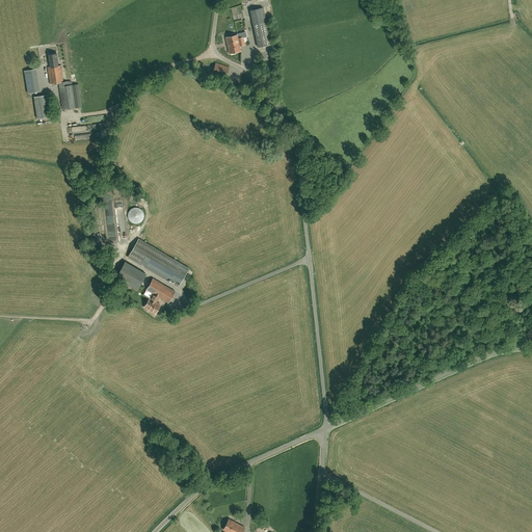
[(253,24),(258,48),(270,45),(265,22),(262,7),(249,10),(253,24)]
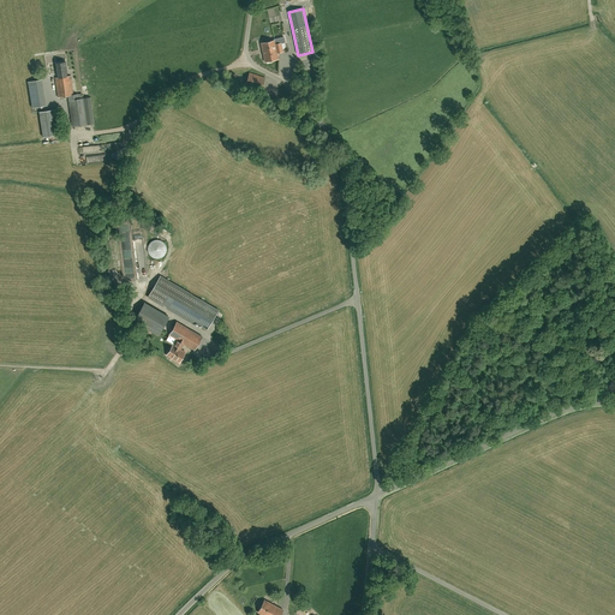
[(274,40),(261,43),(264,61),(279,59),(278,53),(282,52),(280,43),(275,45),(274,40)]
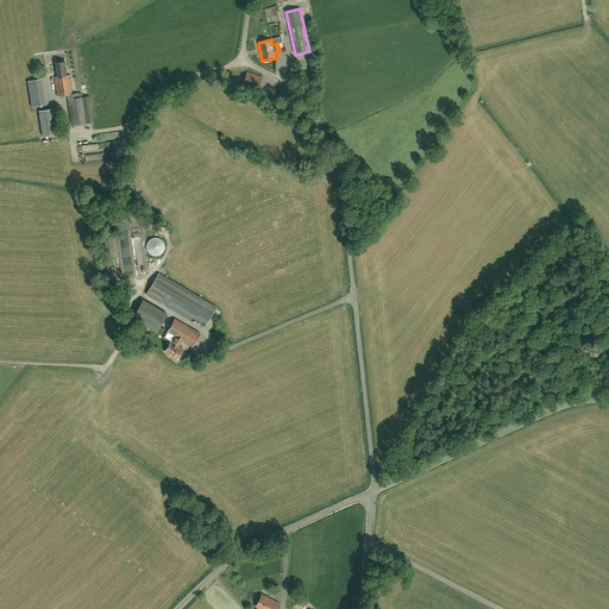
[(69,75),(67,75),(66,62),(56,63),(58,76),(55,77),(57,96),(68,95),(68,99),(71,125),(93,123),(89,96),(77,98),(77,93),(73,94),(69,75)]
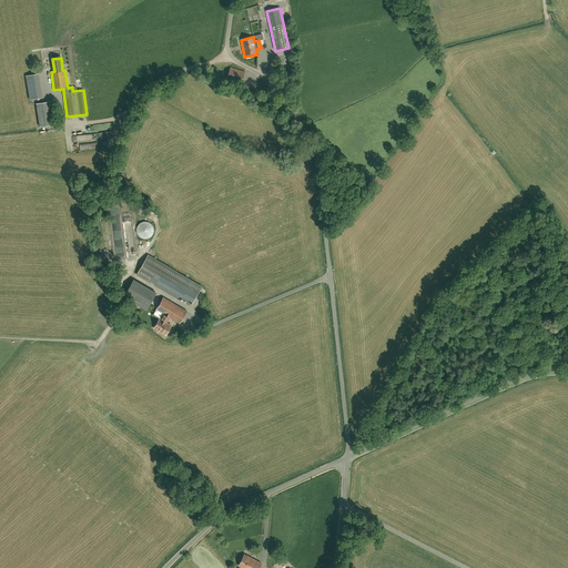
[(244,72),(230,68),(226,79),(241,83),(244,72)]
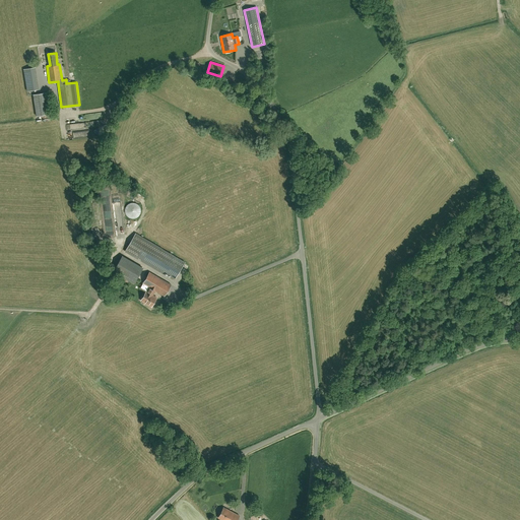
[(39,89),(36,75),(31,76),(29,68),(23,69),(27,91),(39,89)]
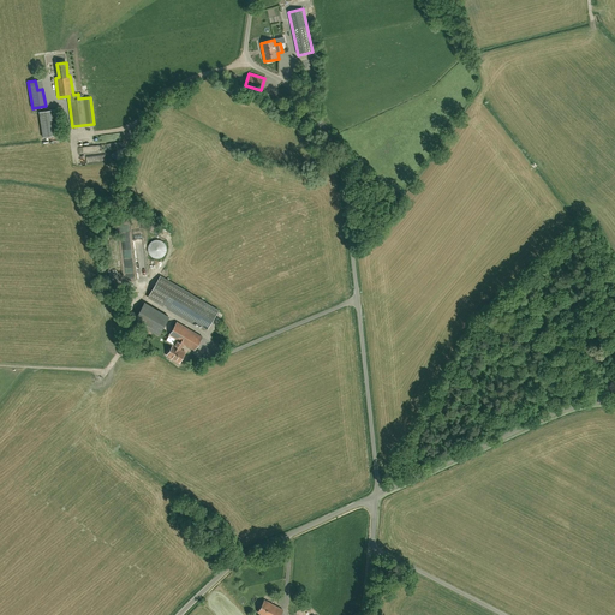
[(47,111),(40,112),(43,137),(59,135),(55,109),(47,111)]
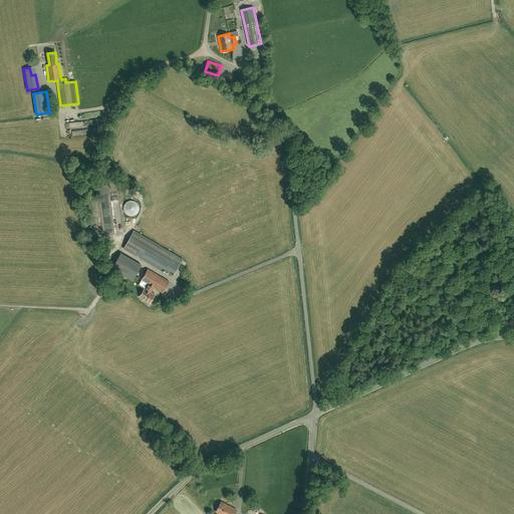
[(139,210),(139,209),(139,208),(139,207),(139,206),(139,205),(138,205),(138,204),(137,203),(136,202),(135,201),(134,201),(133,201),(132,201),(131,201),(130,201),(129,201),(127,201),(126,202),(125,203),(124,204),(124,205),(123,205),(123,206),(123,207),(123,208),(123,209),(123,210),(123,211),(124,212),(124,213),(125,214),(126,214),(126,215),(127,215),(129,216),(130,216),(131,216),(132,216),(133,216),(134,216),(135,215),(136,215),(137,214),(138,213),(138,212),(139,211),(139,210)]
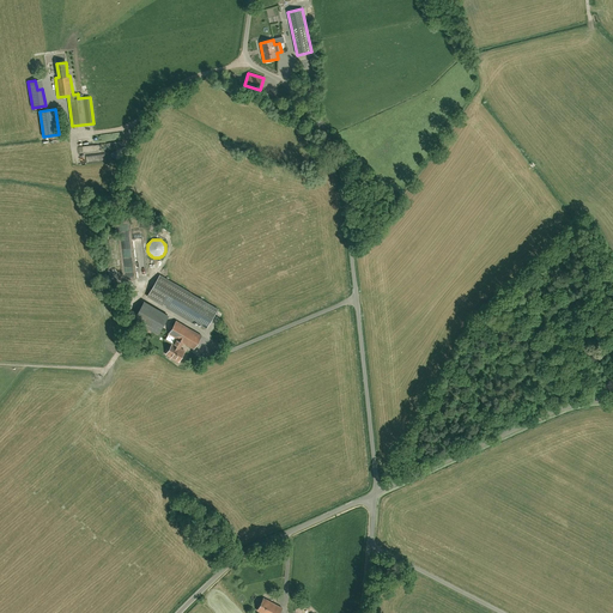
[(159,275),(147,296),(190,321),(192,319),(206,327),(217,309),(200,299),(159,275)]
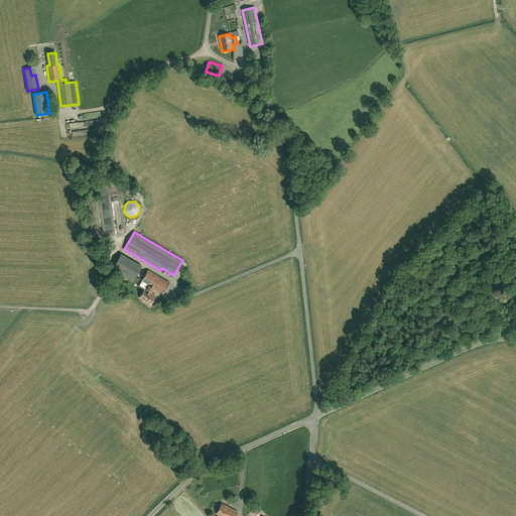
[(120,255),(112,269),(133,281),(141,267),(120,255)]
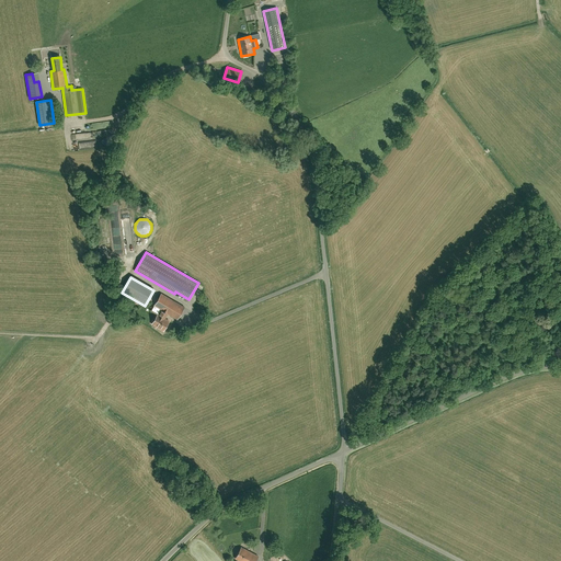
[(184,307),(161,294),(153,306),(161,310),(167,313),(178,319),(184,307)]
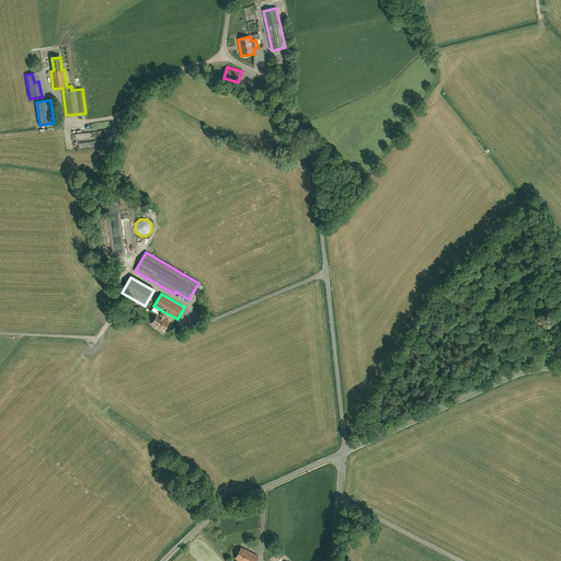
[(167,313),(161,310),(158,316),(158,315),(152,324),(163,331),(169,321),(163,318),(164,317),(167,313)]
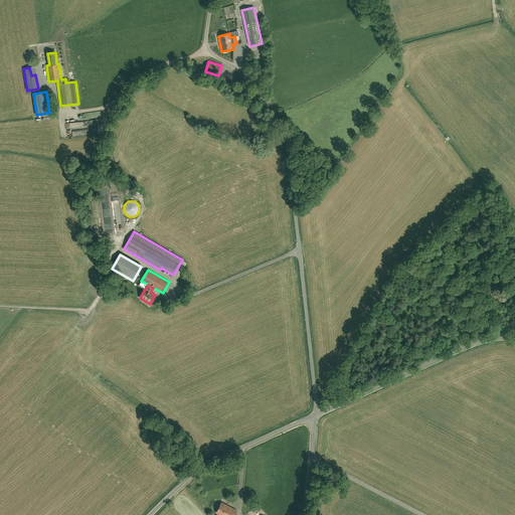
[(234,514),(237,511),(221,502),(216,513),(220,514),(234,514)]
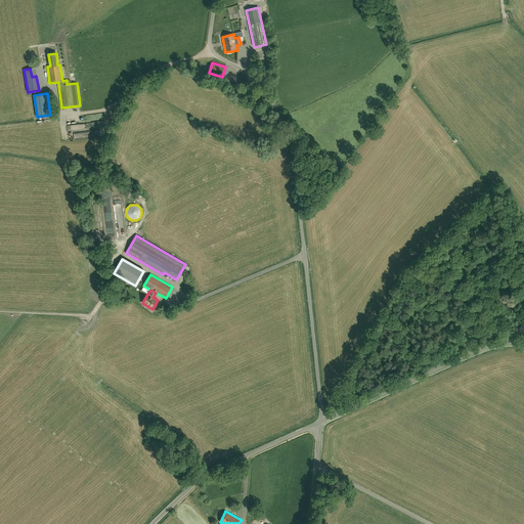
All buildings are outlined.
